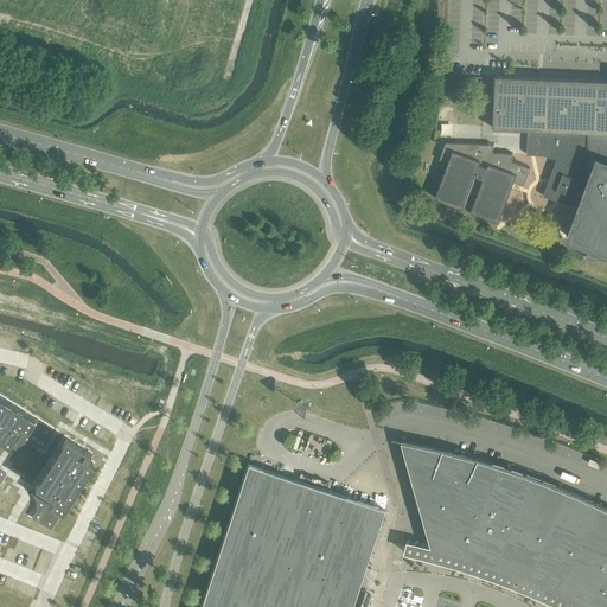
[(528,131),(526,154),(544,155),(556,160),(543,196),(576,209),(566,236),(588,244),(587,257),(587,259),(606,259),(606,80),(496,76),(493,128),(528,131)]
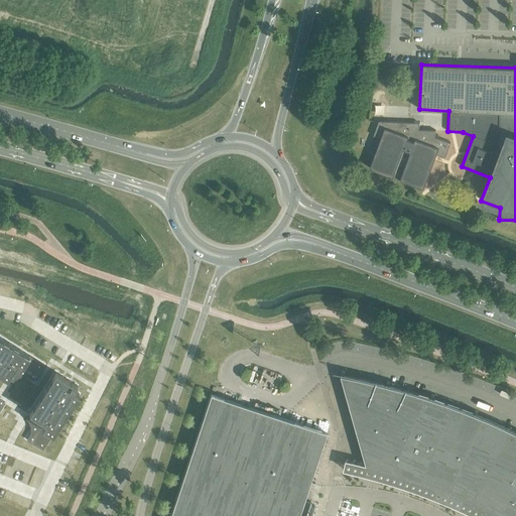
[(370,168),(424,188),(436,154),(445,157),(450,143),(435,137),(435,130),(419,130),(419,123),(379,121),(373,136),(381,139),(370,168)]
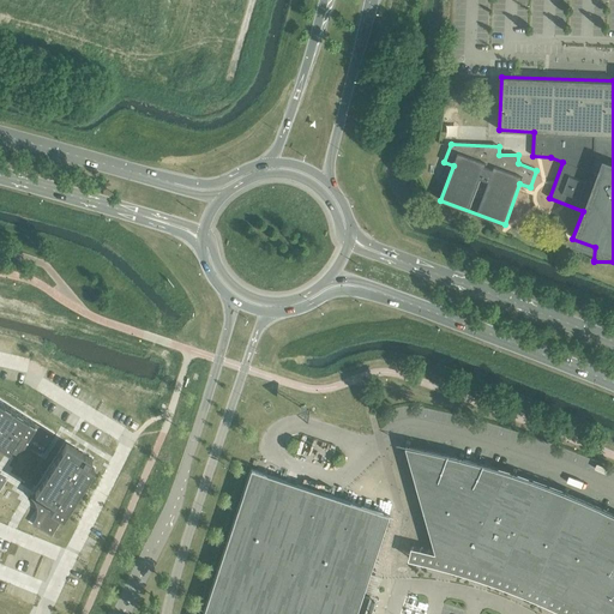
[(0,445),(8,451),(16,455),(16,453),(17,453),(17,452),(18,452),(18,451),(19,451),(20,451),(20,450),(22,450),(23,449),(24,449),(25,449),(26,449),(28,449),(29,449),(30,449),(31,449),(32,449),(32,450),(34,450),(35,450),(36,451),(37,451),(40,453),(53,434),(35,422),(0,401),(0,445)]
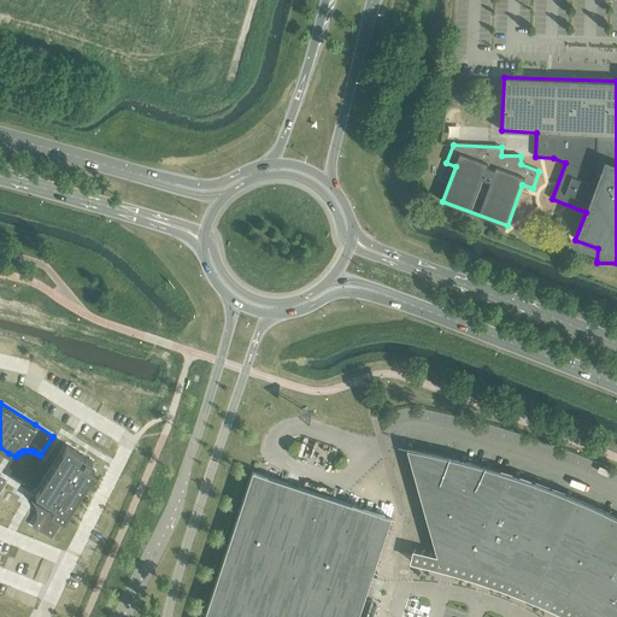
[(469,565),(470,566),(499,471),(481,465),(465,462),(466,457),(463,456),(462,460),(445,456),(428,452),(411,448),(412,445),(409,444),(407,448),(409,448),(409,450),(416,474),(425,507),(439,556),(438,556),(438,557),(439,557),(440,556),(446,557),(445,559),(447,559),(447,558),(453,559),(453,562),(454,562),(456,559),(462,562),(460,563),(463,564),(463,562),(469,564),(469,565)]
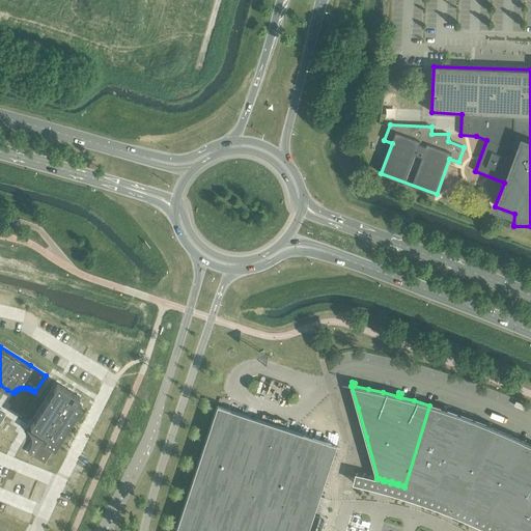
[(30,446),(27,453),(44,464),(52,449),(53,450),(81,404),(76,401),(79,396),(57,383),(26,430),(28,432),(30,436),(31,440),(31,443),(30,446)]
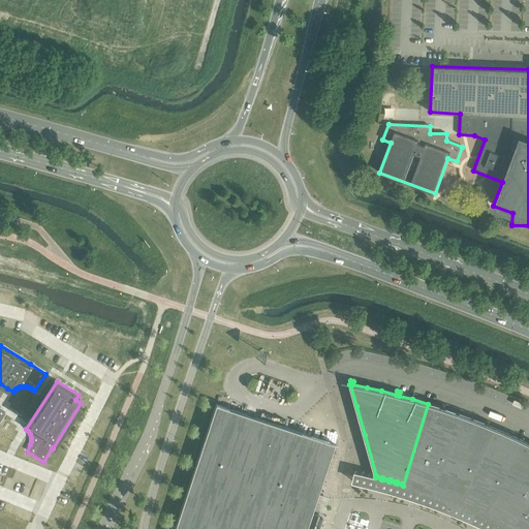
[(215,404),(174,528),(311,528),(317,514),(312,512),(335,443),(221,406),(215,404)]
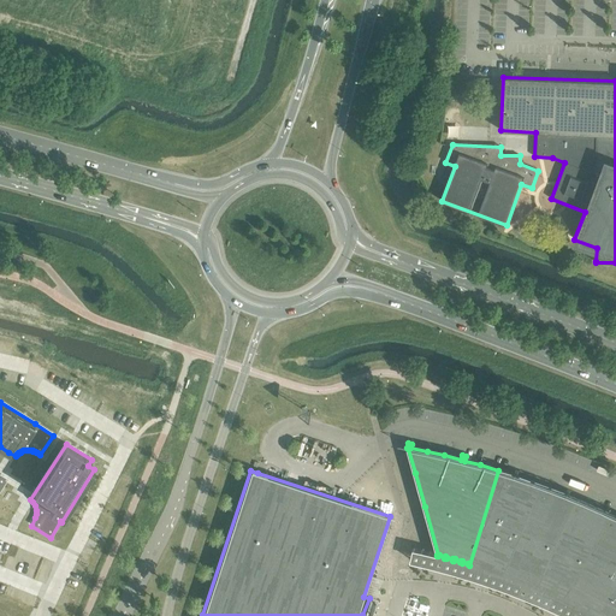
[(498,575),(499,575),(533,481),(517,477),(519,472),(515,471),(514,475),(498,471),(469,566),(471,563),(477,566),(475,567),(478,568),(478,566),(484,568),(484,569),(485,570),(486,568),(491,570),(491,573),(492,573),(493,572),(499,573),(498,575)]
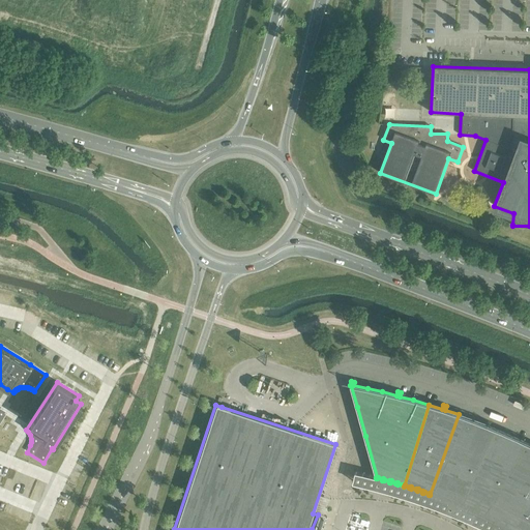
[(455,504),(455,505),(490,421),(488,421),(487,424),(473,419),(459,414),(430,495),(431,495),(431,494),(436,496),(436,497),(437,498),(438,496),(443,498),(442,499),(443,500),(444,499),(449,500),(448,502),(450,502),(450,501),(455,503),(455,504)]
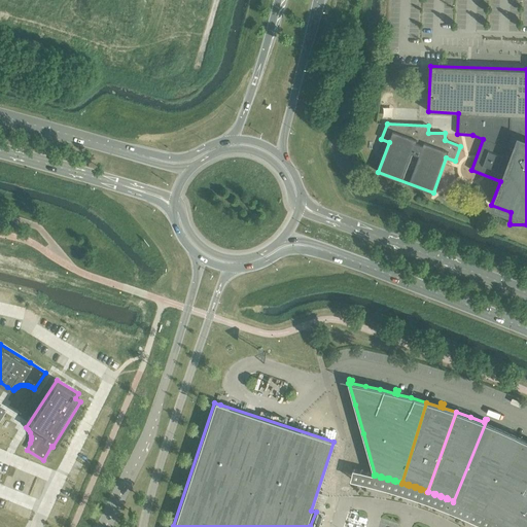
[(478,513),(479,513),(514,435),(499,429),(487,424),(488,420),(487,419),(453,502),(454,502),(455,501),(459,503),(459,504),(460,504),(461,503),(466,505),(465,506),(466,507),(467,506),(472,508),(471,510),(473,511),(473,510),(479,512),(478,513)]
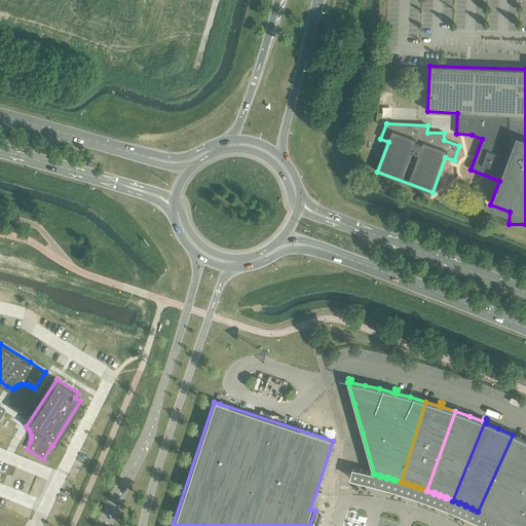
[(502,524),(525,478),(525,440),(525,441),(513,435),(478,512),(479,513),(479,511),(484,513),(484,515),(485,515),(485,514),(490,516),(490,518),(491,518),(492,517),(496,519),(496,521),(497,521),(498,520),(502,522),(502,524)]
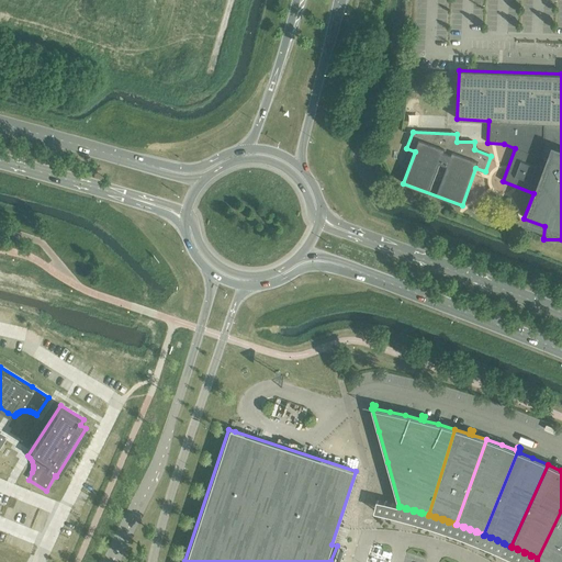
[(561,561),(561,510),(537,560),(538,560),(539,559),(543,561),(561,561)]
